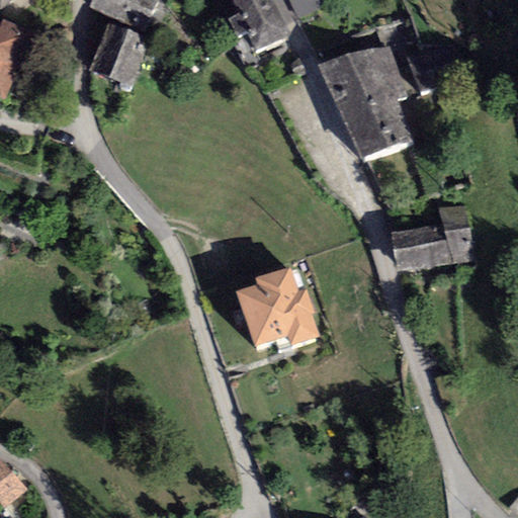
[(0,0),(0,10),(0,11),(13,0),(0,0)]
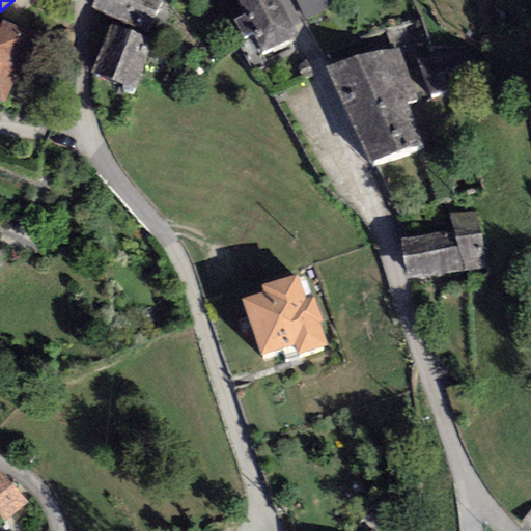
[(163,0),(92,0),(89,6),(149,33),(163,0)]
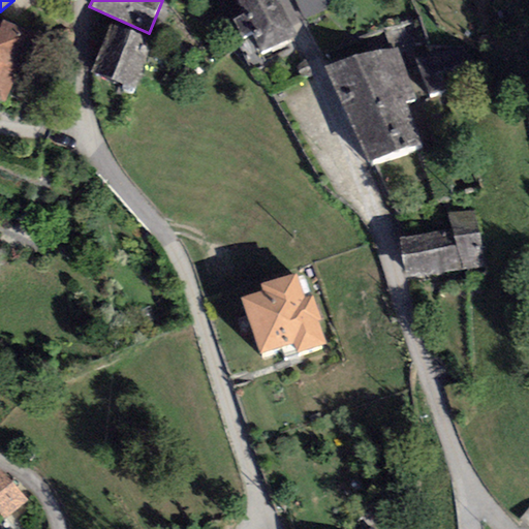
[(296,38),(277,0),(237,0),(244,13),(234,19),(244,39),(252,35),(261,55),(296,38)]
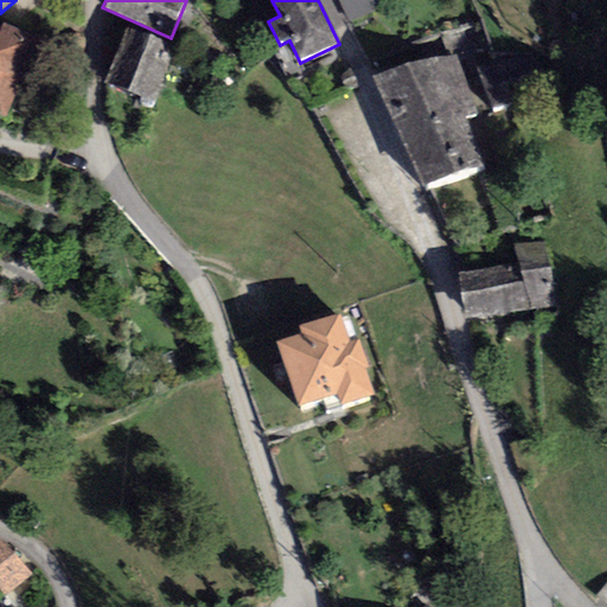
[(378,0),(338,0),(350,24),(383,8),(378,0)]
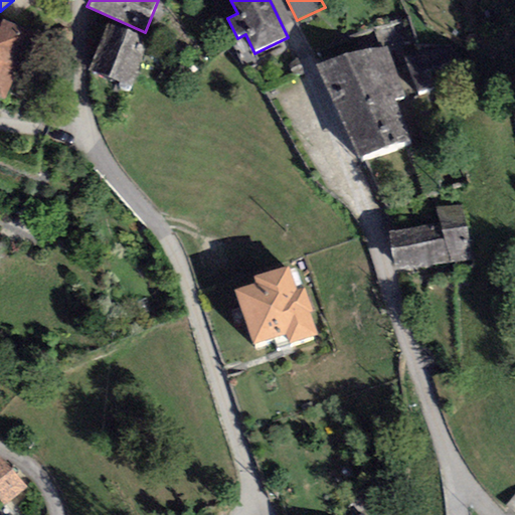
[(37,35),(0,18),(0,98),(7,101),(37,35)]
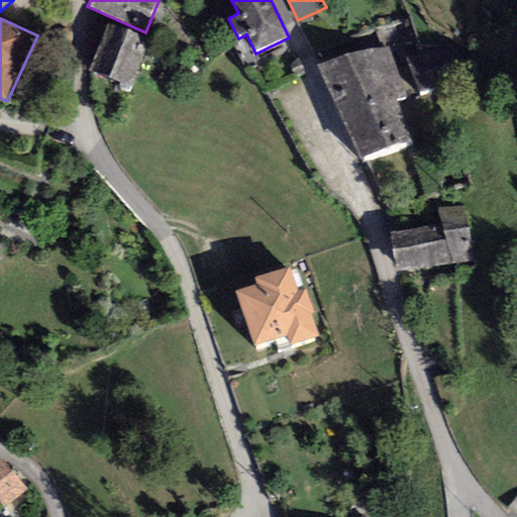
[(149,40),(106,23),(88,71),(131,87),(149,40)]
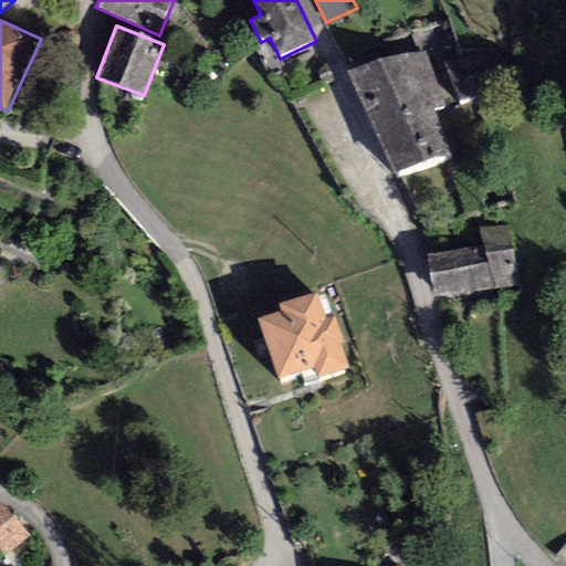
[(426,48),(346,70),(394,174),(451,157),(431,109),(448,105),(426,48)]
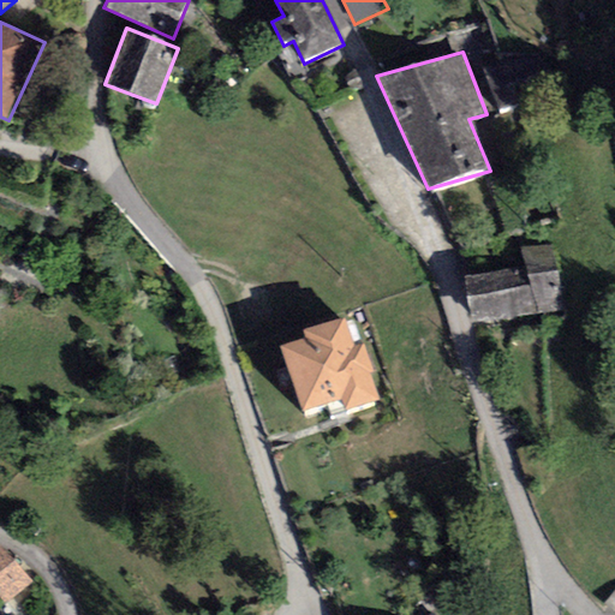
[(529,53),(483,71),(499,108),(551,87),(544,69),(529,53)]
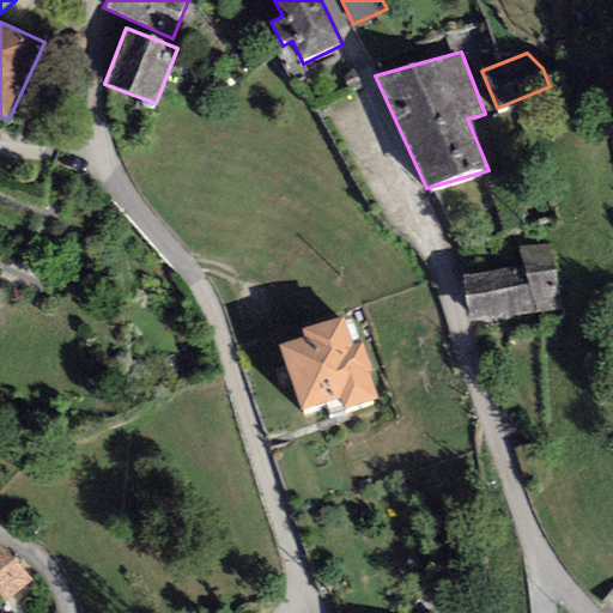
[(552,243),(520,248),(522,266),(462,277),(471,322),(562,307),(552,243)]
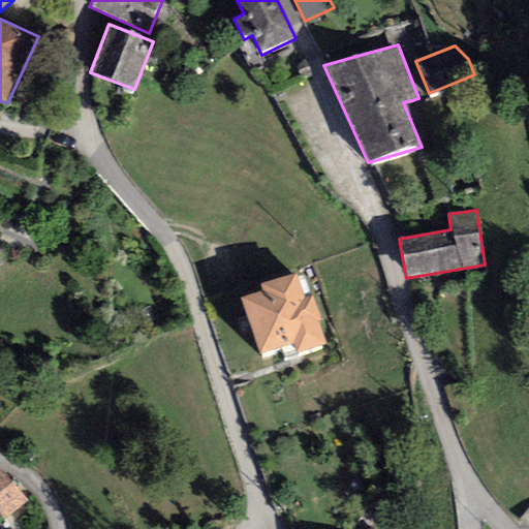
[(296,274),(261,285),(263,291),(241,299),(260,355),(294,344),(298,353),(324,344),(316,321),(320,320),(311,296),(304,299),(296,274)]
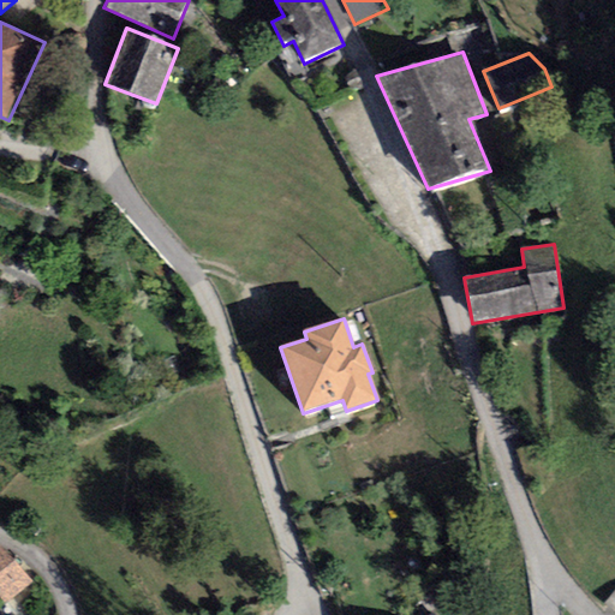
[(30,583),(0,548),(0,597),(6,604),(30,583)]
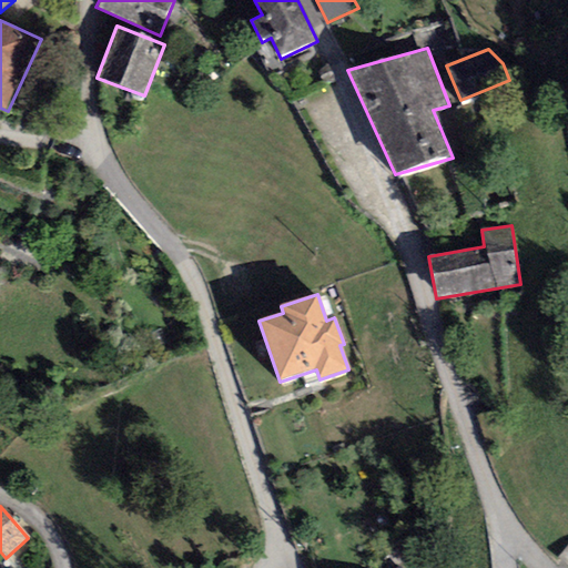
All buildings are outlined.
